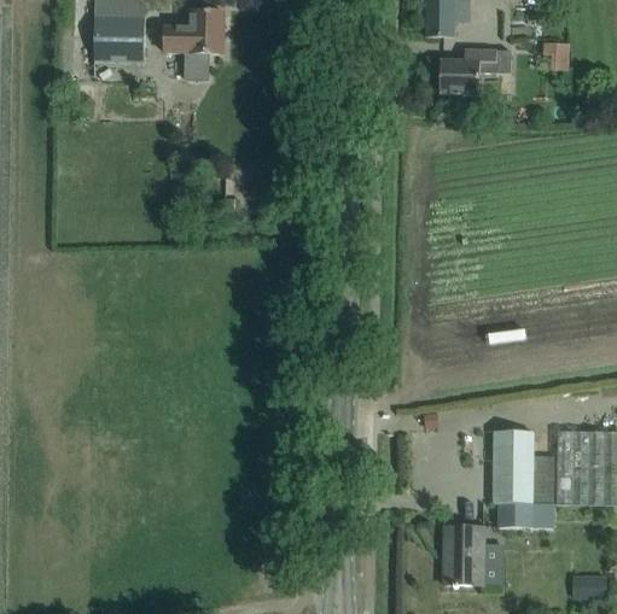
[(424,0),(424,35),(454,35),(454,0),(424,0)]
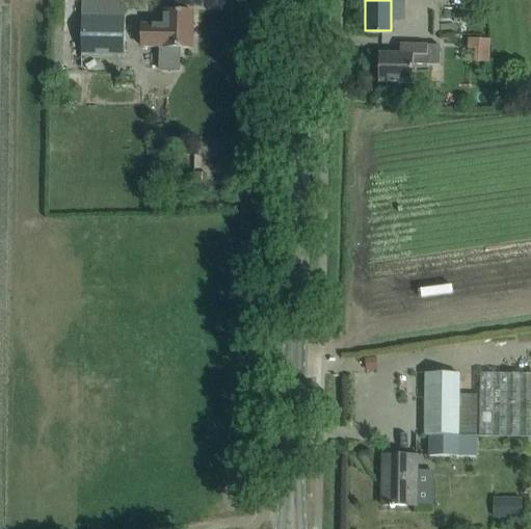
[(191,46),(192,9),(164,9),(163,22),(143,22),(142,45),(158,45),(157,68),(179,69),(179,46),(191,46)]
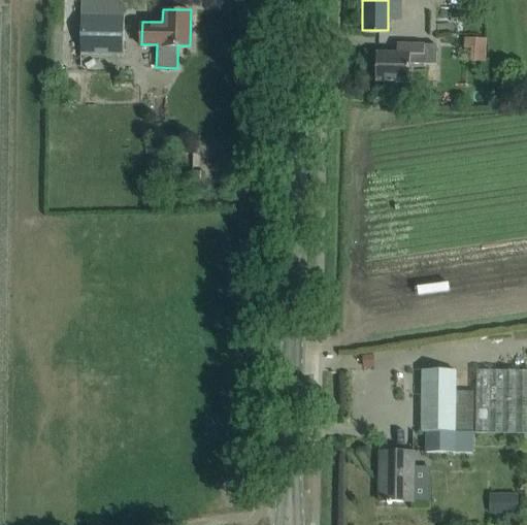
[(118,51),(118,12),(77,12),(77,51),(118,51)]
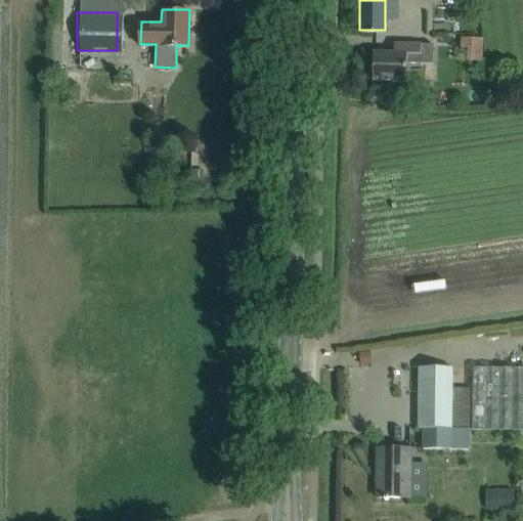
[(462,36),(461,46),(467,46),(467,59),(481,59),(482,37),(462,36)]
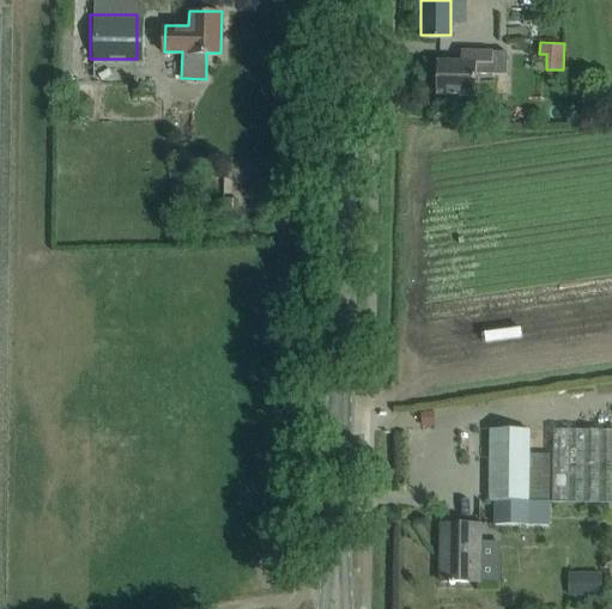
[(506,49),(492,49),(460,49),(460,60),(436,59),(435,92),(476,93),(476,72),(491,73),(506,72),(506,49)]
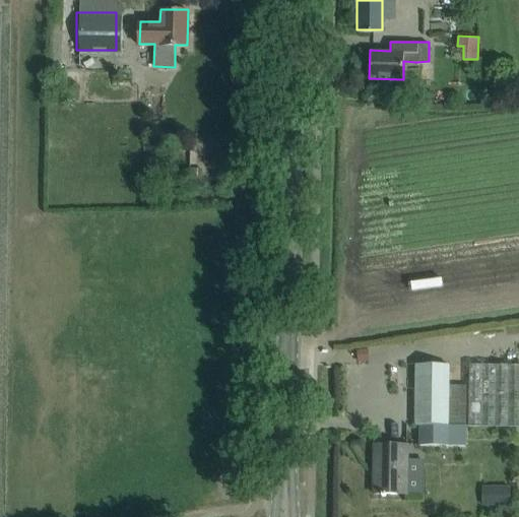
[(518,421),(518,362),(469,362),(468,421),(518,421)]
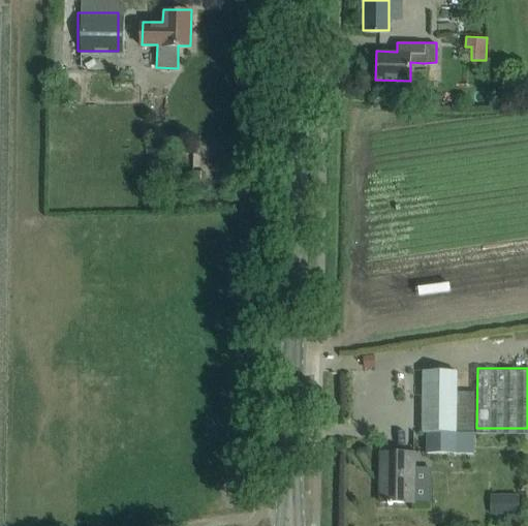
[(423,369),(422,431),(426,431),(426,452),(472,452),(472,432),(472,391),(456,391),(456,369),(423,369)]
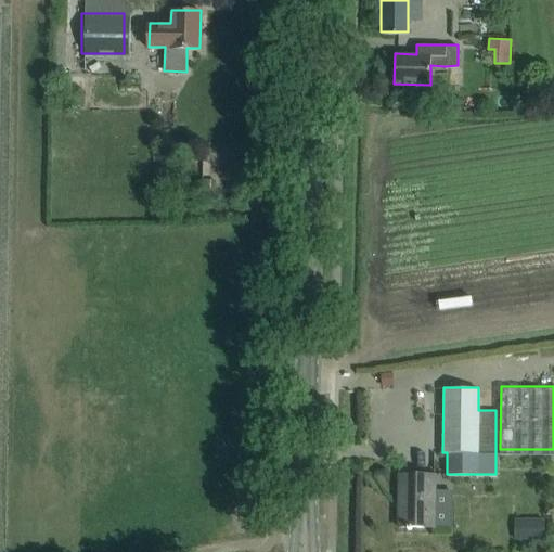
[(434,474),(398,473),(398,525),(407,525),(406,527),(411,527),(411,525),(433,525),(434,474)]
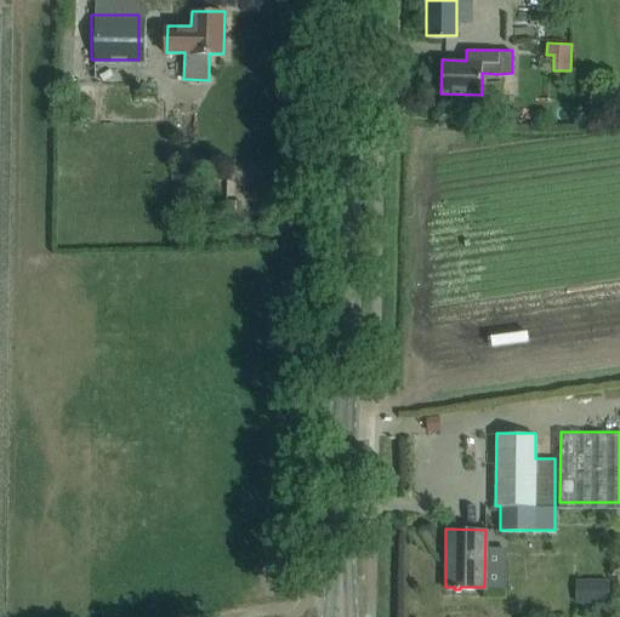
[(613,604),(613,582),(584,583),(585,604),(613,604)]
